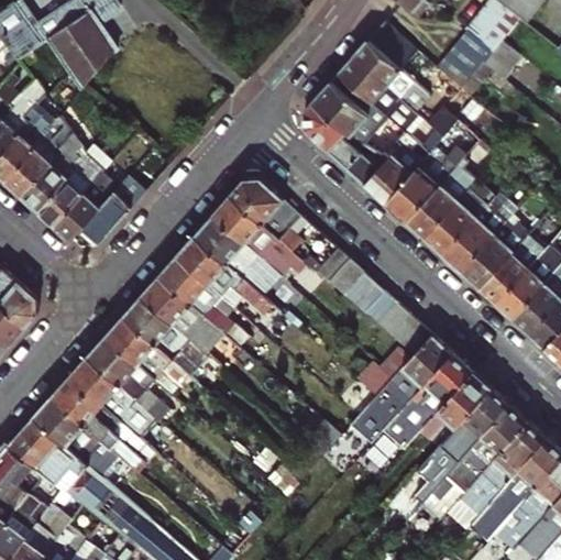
[(20,2),(0,17),(0,36),(18,62),(46,42),(80,91),(116,52),(99,28),(118,14),(119,9),(112,0),(75,0),(37,28),(20,2)]
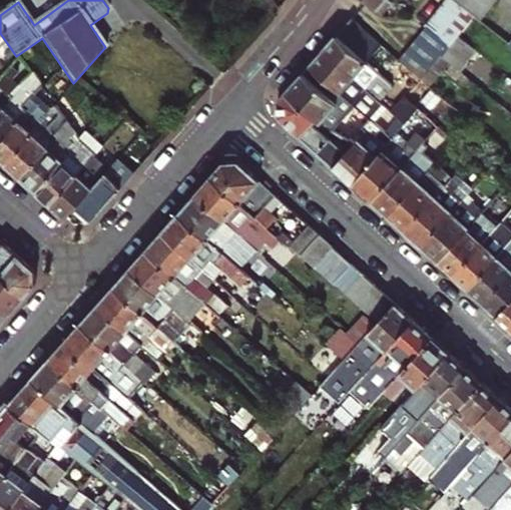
[(363,0),(377,11),(386,0),(363,0)]
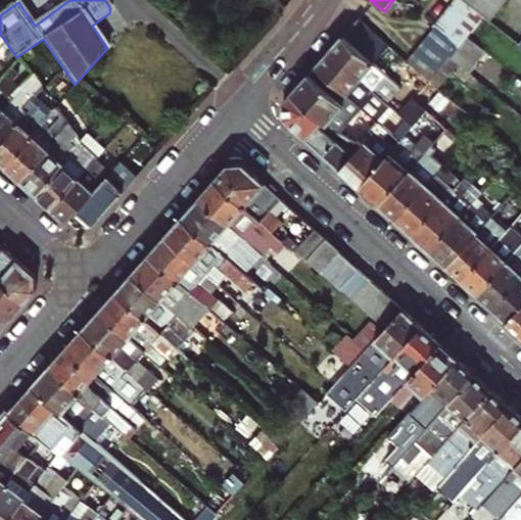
[(481,19),(457,0),(456,0),(445,13),(461,27),(451,39),(460,46),(465,40),(481,19)]
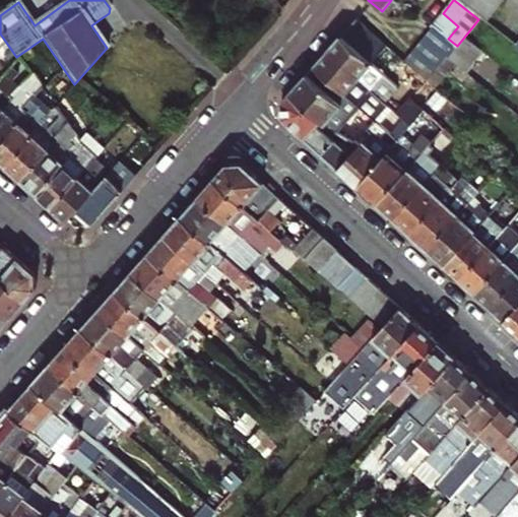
[(497,0),(454,0),(478,19),(484,24),(502,3),(497,0)]
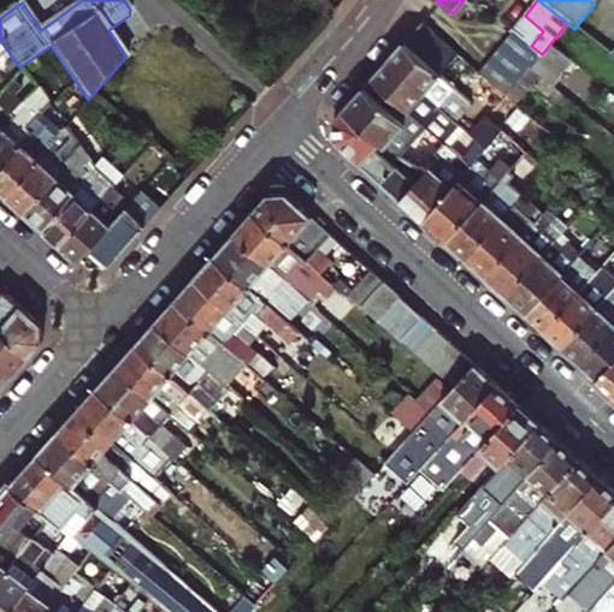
[(387,63),(453,123),(470,105),(437,76),(449,61),(414,31),(387,63)]
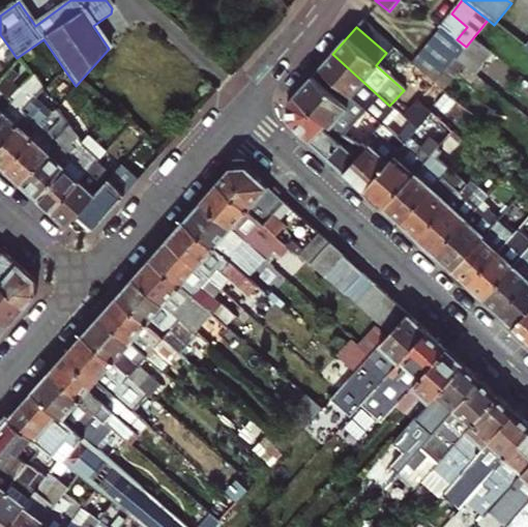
[(442,29),(431,42),(455,60),(466,47),(457,39),(446,32),(442,29)]
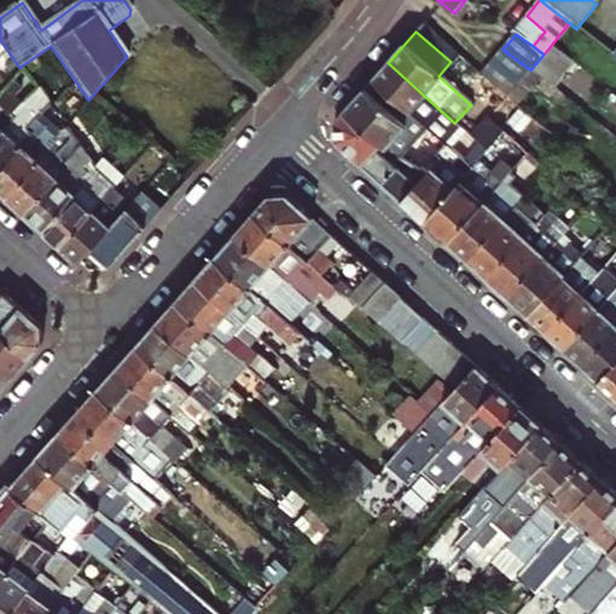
[(530,70),(552,87),(571,64),(550,47),(544,54),(530,70)]
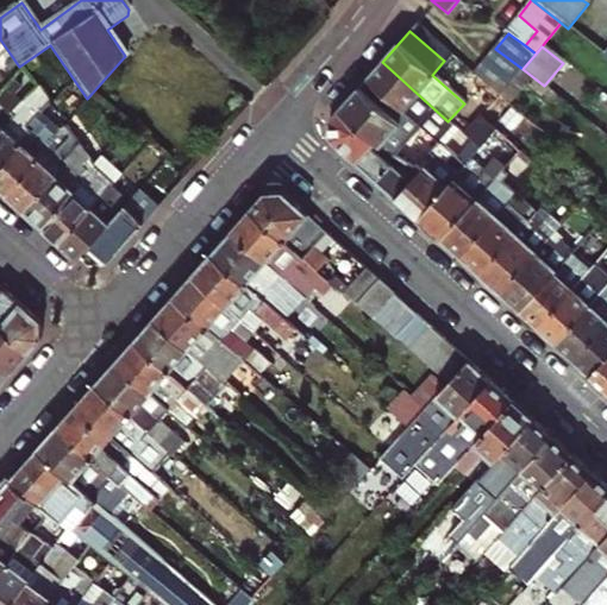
[(523,69),(495,49),(473,75),(499,98),(523,69)]
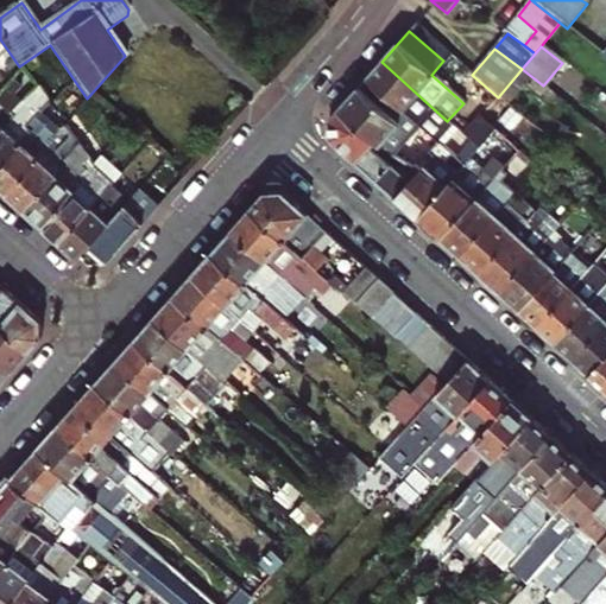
[(366,78),(404,113),(437,142),(439,144),(454,127),(447,121),(382,62),(366,78)]
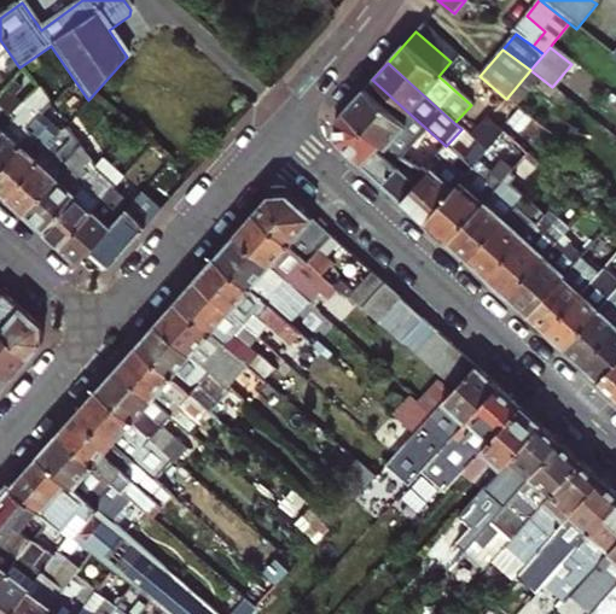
[(402,124),(411,115),(372,80),(343,112),(378,145),(383,150),(418,170),(420,168),(426,173),(431,168),(407,146),(416,136),(402,124)]
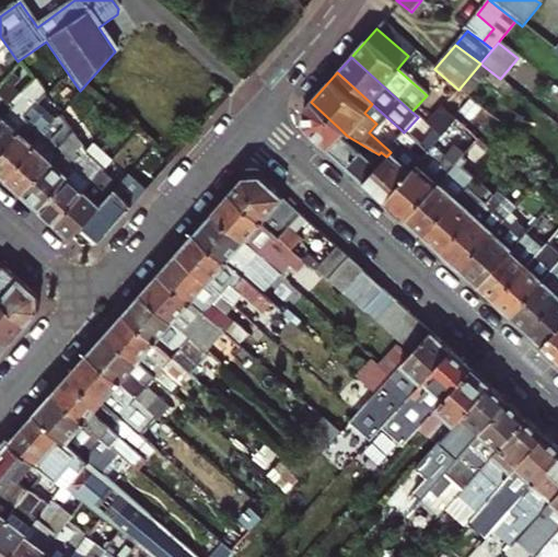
[(0,122),(12,108),(8,104),(16,95),(11,91),(18,83),(11,76),(0,88),(0,122)]
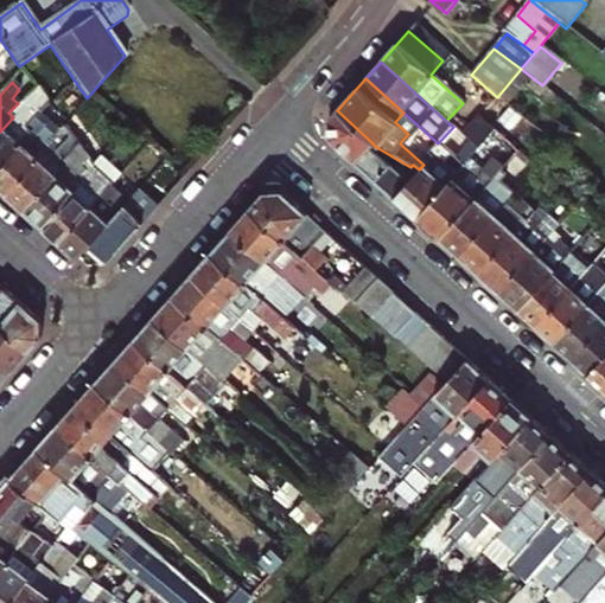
[(8,113),(13,117),(0,132),(0,167),(31,133),(27,129),(39,116),(49,108),(36,89),(18,103),(8,113)]
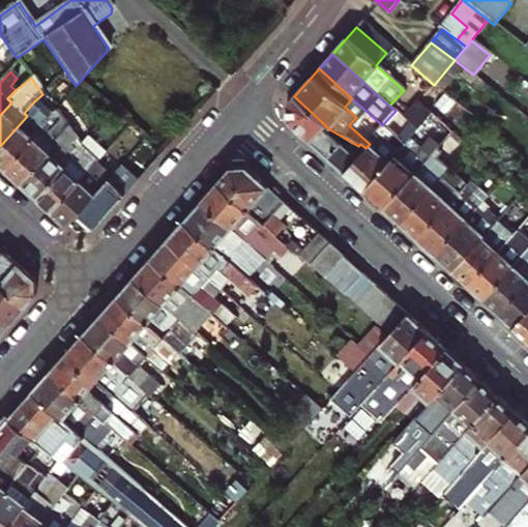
[(321,128),(324,124),(294,96),(285,107),(286,122),(343,174),(365,148),(360,144),(358,146),(350,155),(321,128)]
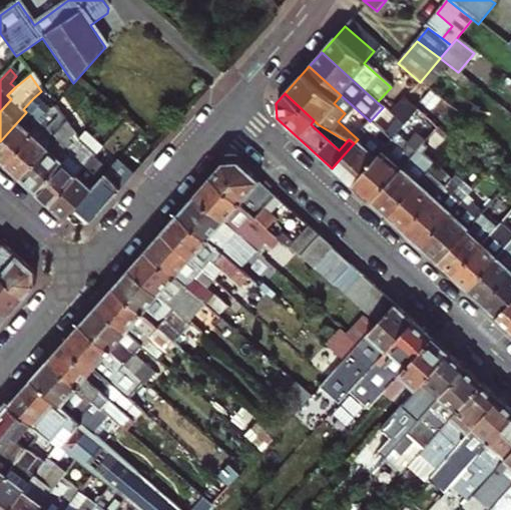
[(23,109),(26,112),(0,141),(0,162),(4,166),(41,126),(38,123),(48,111),(33,98),(23,109)]
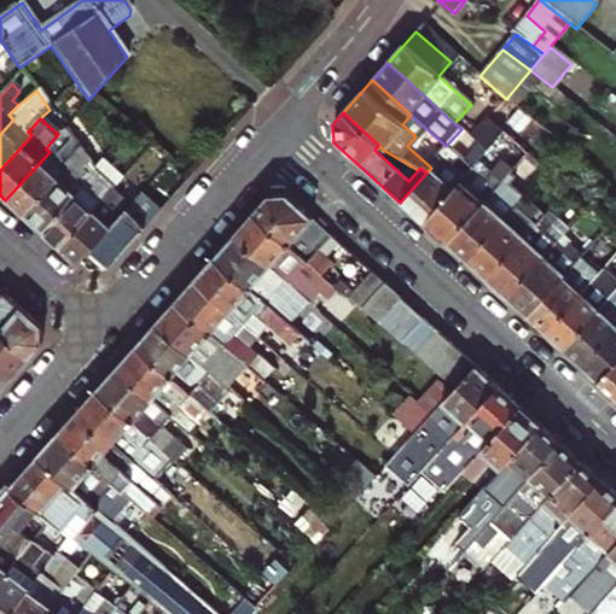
[(488,121),(472,139),(481,146),(487,152),(495,141),(503,134),(488,121)]
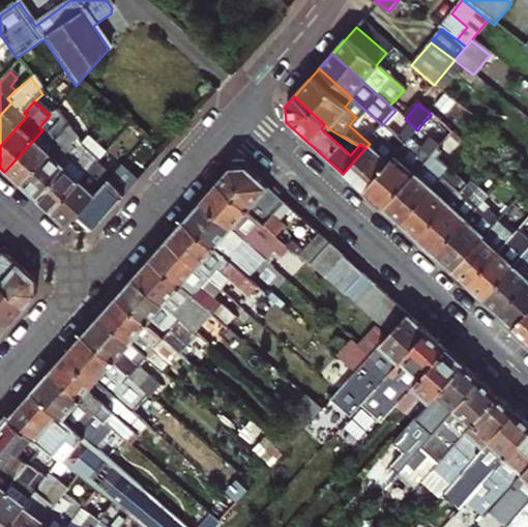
[(39,127),(42,130),(4,172),(20,186),(58,144),(55,141),(66,127),(55,111),(50,115),(39,127)]
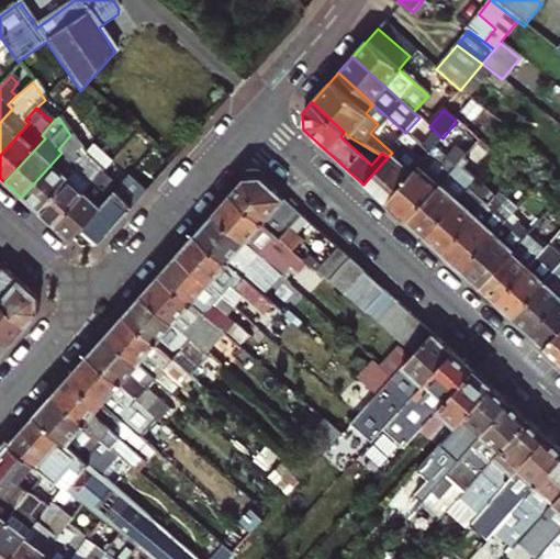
[(472,148),(450,129),(443,138),(428,154),(384,203),(404,222),(447,176),(456,167),(472,148)]
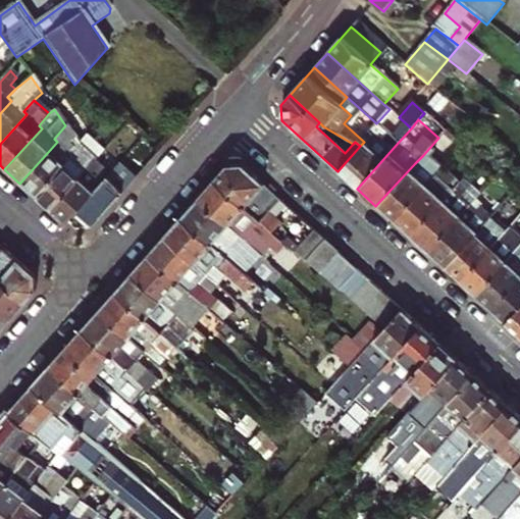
[(364,142),(360,146),(338,171),(357,189),(398,143),(393,139),(376,123),(375,122),(367,131),(370,135),(364,142)]
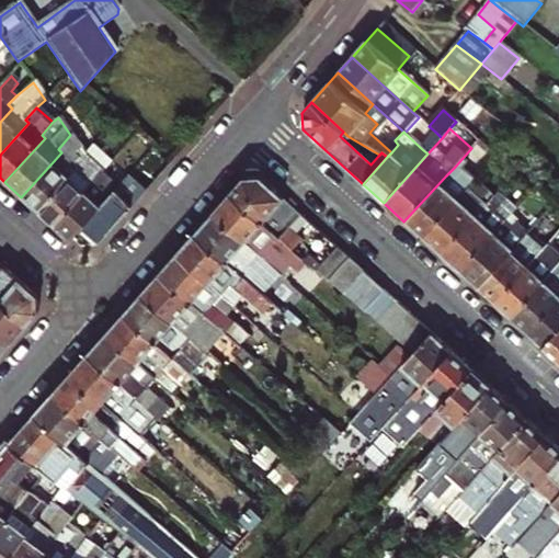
[(436,133),(422,149),(428,154),(442,138),(436,133)]
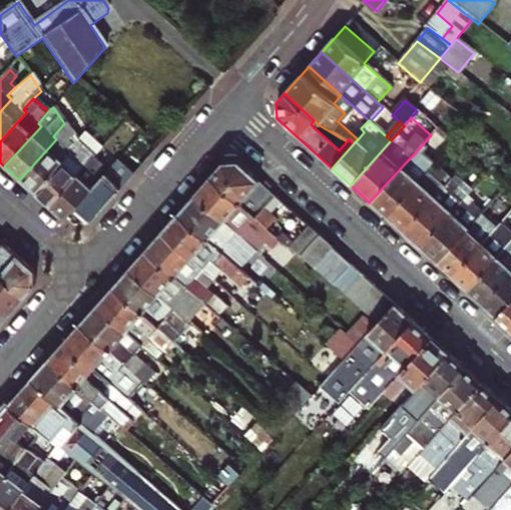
[(56,139),(19,180),(34,193),(71,152),(68,150),(73,145),(70,140),(74,137),(64,123),(53,136),(56,139)]
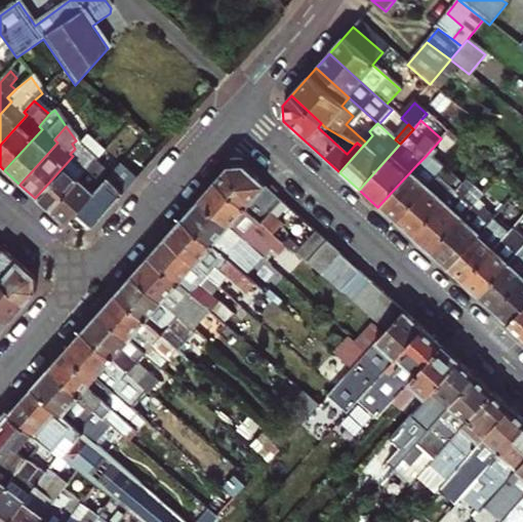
[(73,156),(35,198),(50,212),(88,170),(83,166),(86,163),(91,167),(94,164),(76,141),(72,144),(75,149),(70,154),(73,156)]
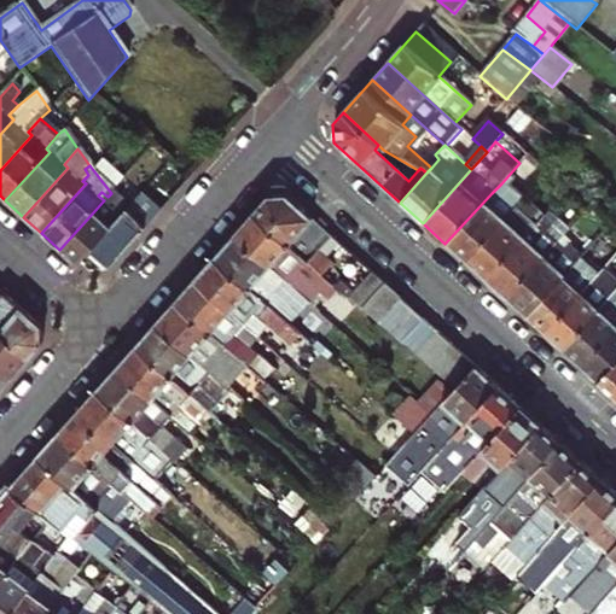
[(501,183),(492,193),(512,211),(521,202),(501,183)]
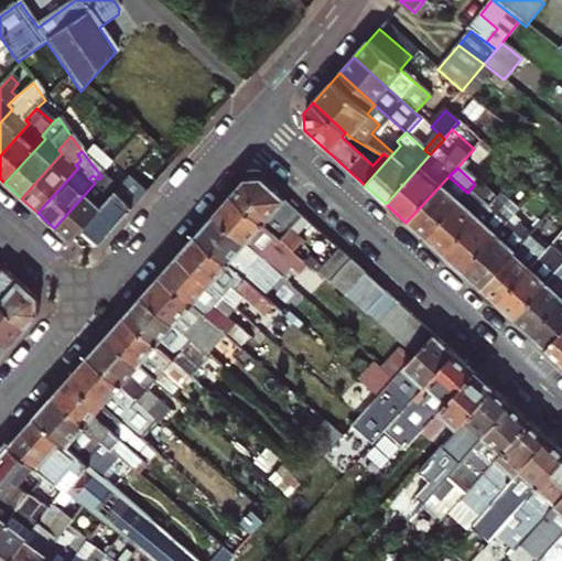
[(95,183),(54,228),(71,243),(82,229),(114,194),(101,176),(98,180),(93,175),(89,179),(95,183)]
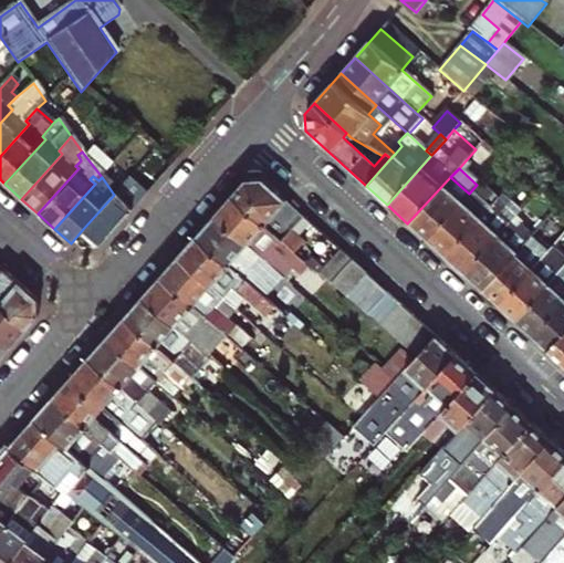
[(407,223),(426,240),(469,194),(450,177),(407,223)]
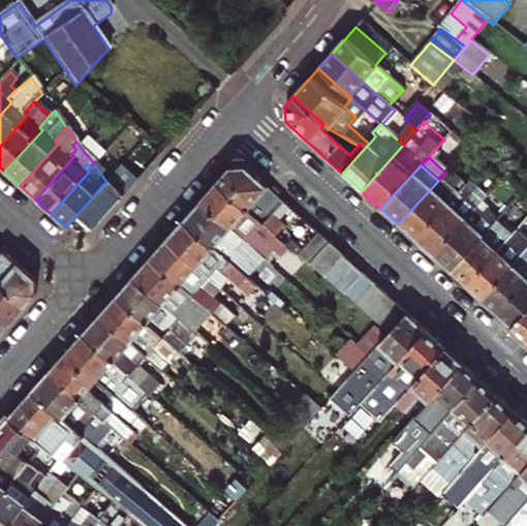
[(483,166),(475,174),(494,189),(501,181),(483,166)]
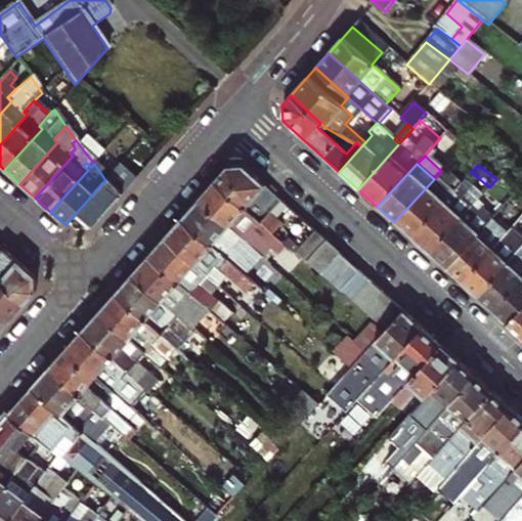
[(226,168),(213,182),(271,234),(280,223),(252,199),(263,185),(242,167),(226,168)]
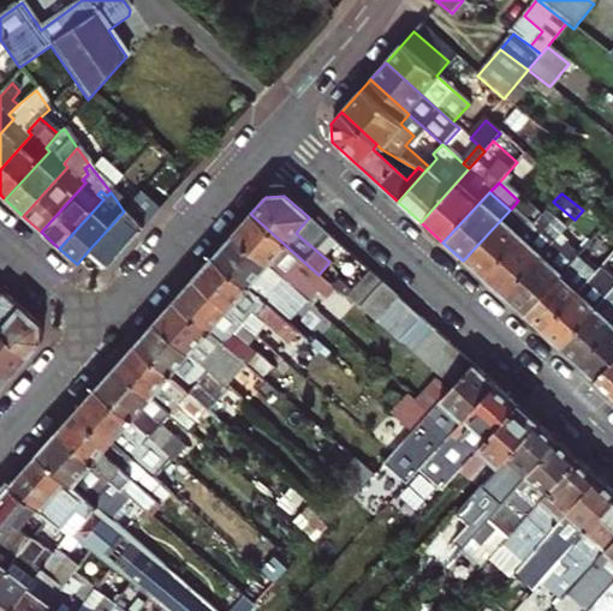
[(135,199),(124,211),(131,220),(131,225),(140,232),(153,216),(135,199)]
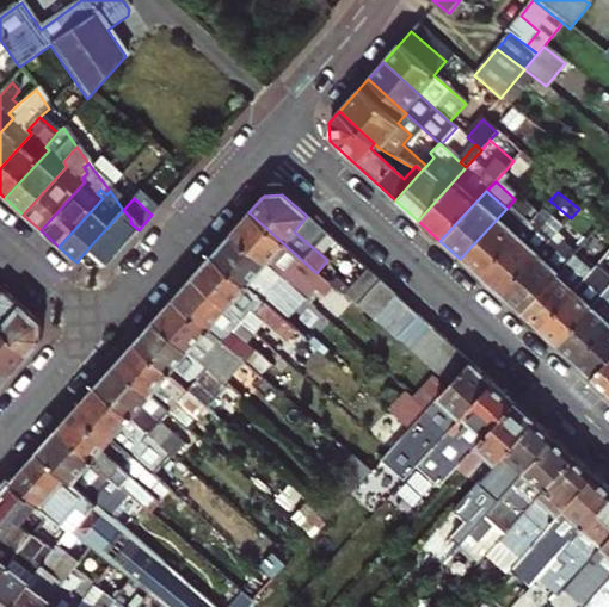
[(480,277),(535,217),(515,199),(506,209),(460,259),(480,277)]
